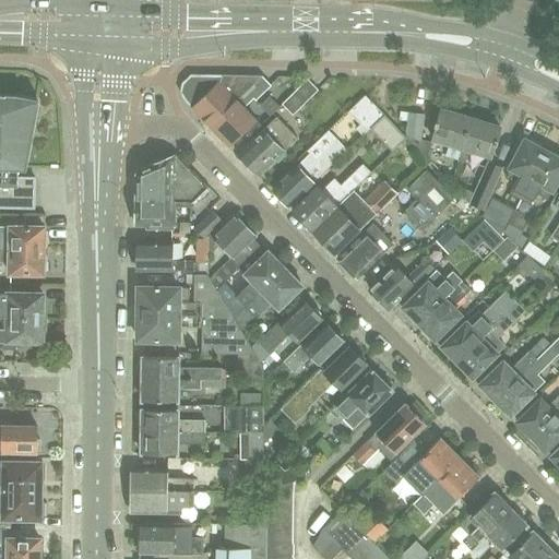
[(182,82),(180,92),(186,98),(185,99),(192,107),(210,126),(261,75),(190,74),(182,82)]
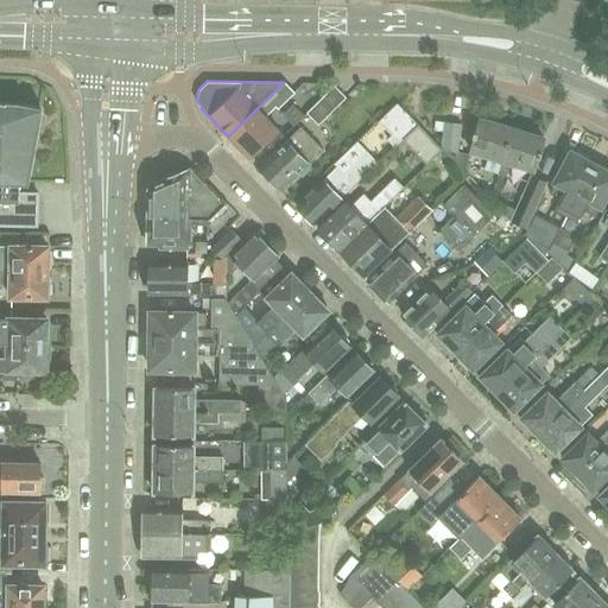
[(284,82),(228,137),(249,158),(278,130),(266,115),(277,105),(279,107),(295,92),(286,82),(284,82)]
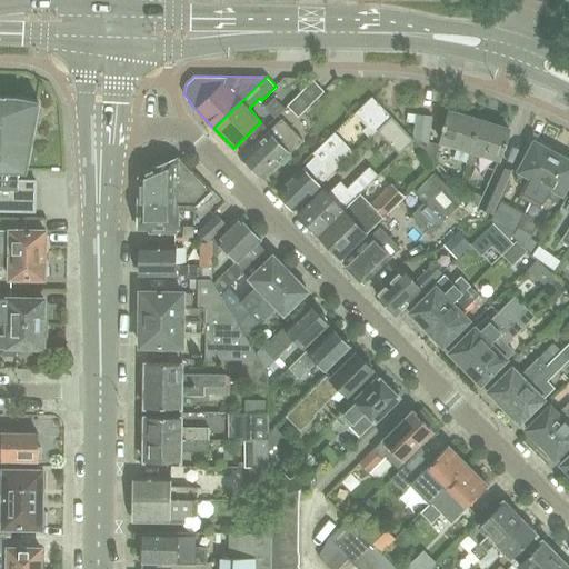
[(313,79),(288,105),(298,115),(323,90),(313,79)]
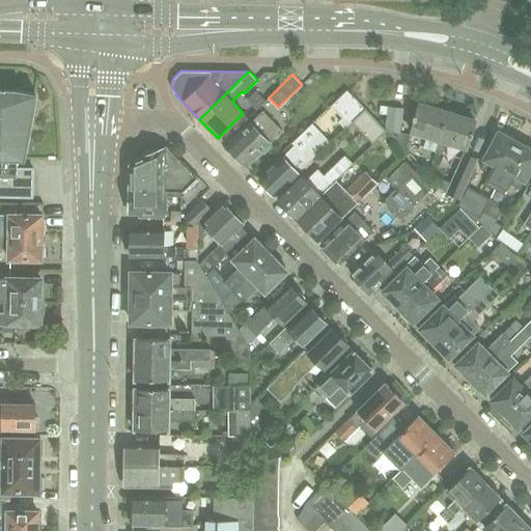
[(347,128),(354,122),(366,109),(346,89),(332,104),(344,116),(340,120),(347,128)]
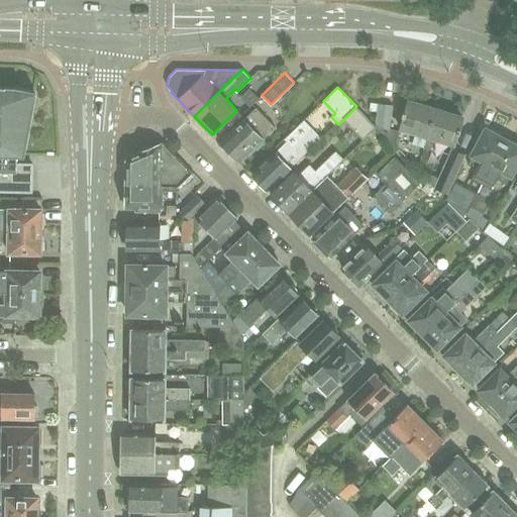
[(25,156),(36,98),(36,94),(30,92),(25,91),(19,90),(12,89),(7,89),(2,89),(0,88),(0,193),(33,194),(33,166),(18,166),(18,156),(25,156)]
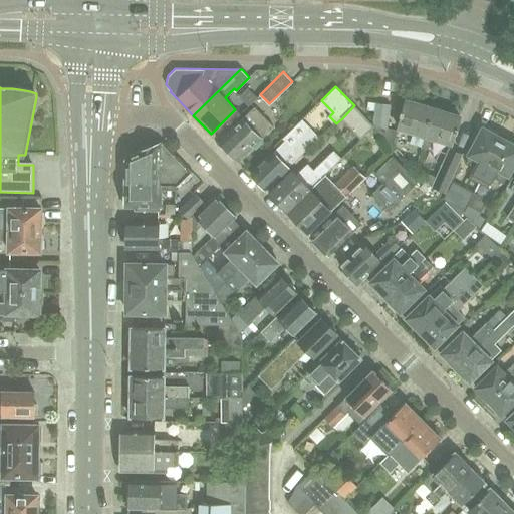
[(422,145),(425,135),(433,108),(406,100),(398,126),(414,132),(411,142),(422,145)]
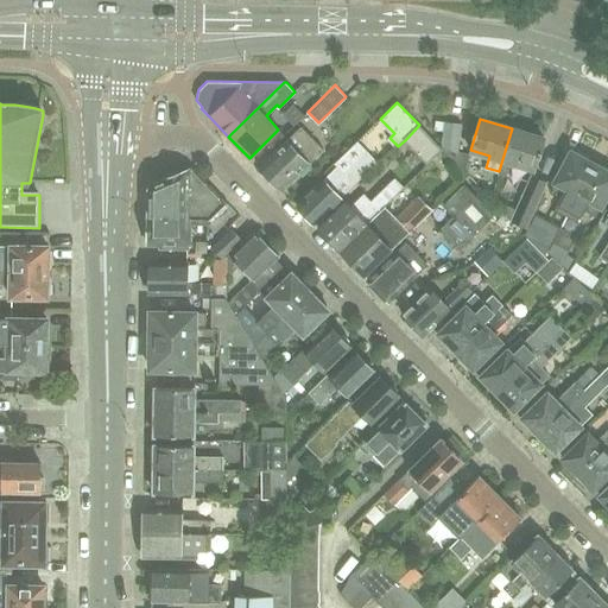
[(460,124),(445,122),(444,150),(466,171),(470,154),(457,151),(460,124)]
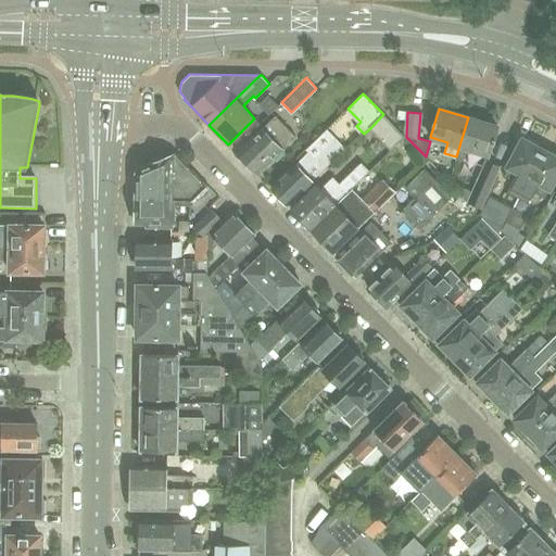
[(383,114),(370,128),(392,151),(406,137),(383,114)]
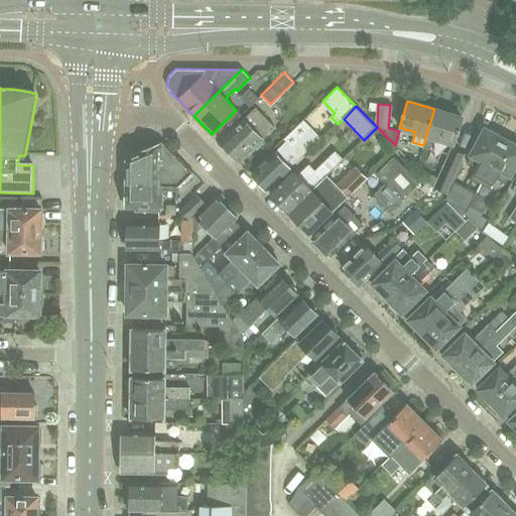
[(239,161),(253,147),(263,138),(263,137),(274,126),(256,107),(244,119),(244,118),(220,142),(239,161)]
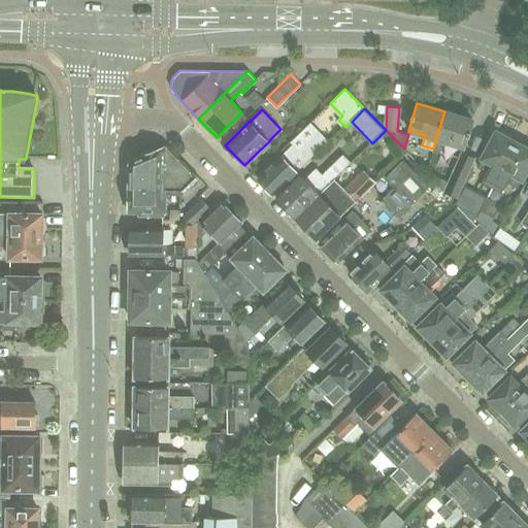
[(444,111),(436,138),(465,146),(473,120),(444,111)]
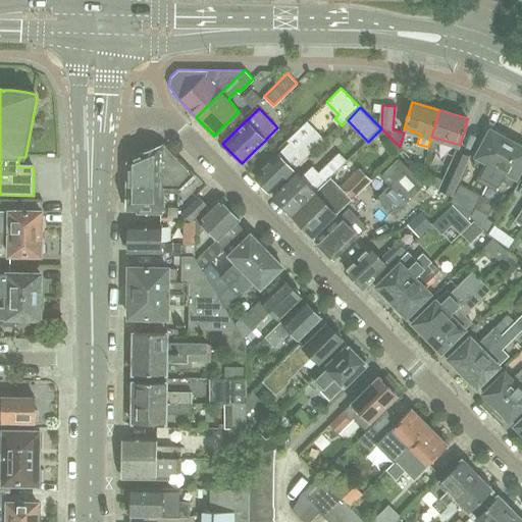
[(488,179),(511,141),(505,138),(506,135),(496,129),(493,132),(490,129),(477,156),(488,161),(478,180),(485,185),(488,179)]
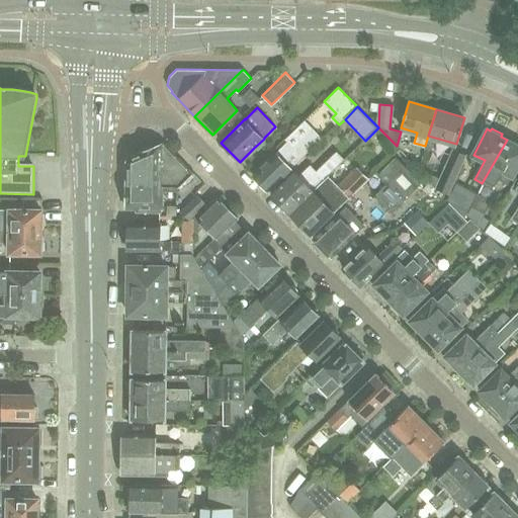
[(268,191),(282,177),(322,139),(314,131),(301,142),(301,141),(293,149),(287,142),(253,175),(268,191)]
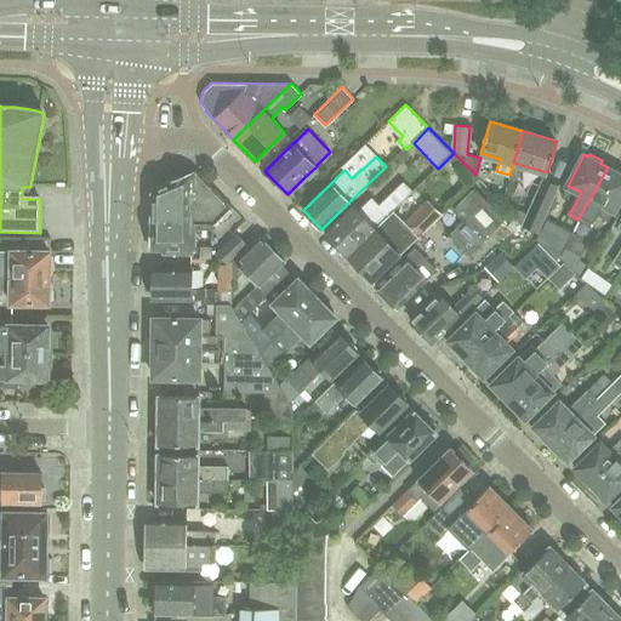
[(608,167),(581,214),(577,220),(591,226),(596,215),(609,221),(620,201),(620,198),(620,170),(616,169),(615,171),(608,167)]
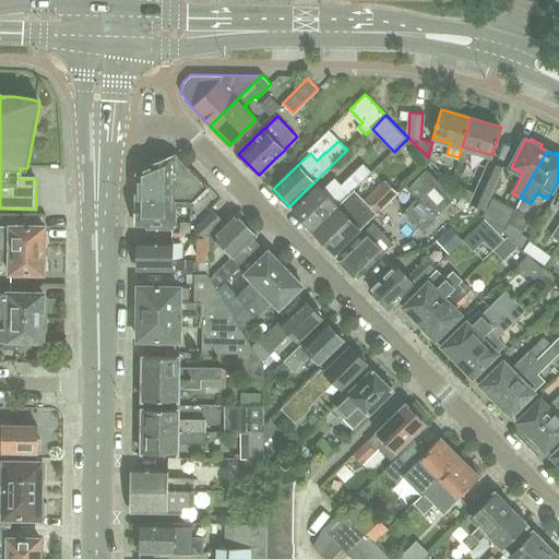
[(137,202),(174,202),(173,206),(191,206),(211,188),(177,154),(140,168),(137,174),(137,202)]
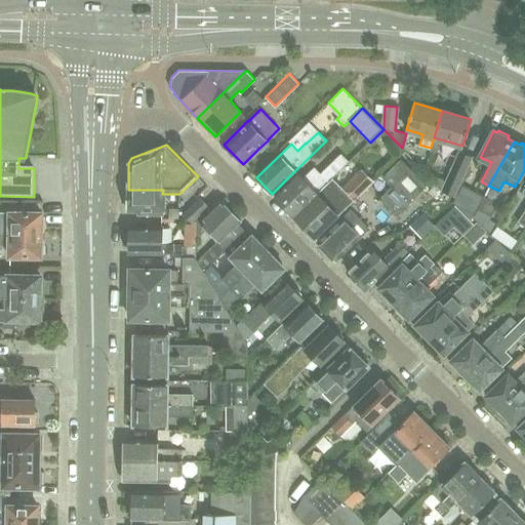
[(433,180),(443,190),(456,196),(474,154),(459,148),(447,178),(436,174),(433,180)]
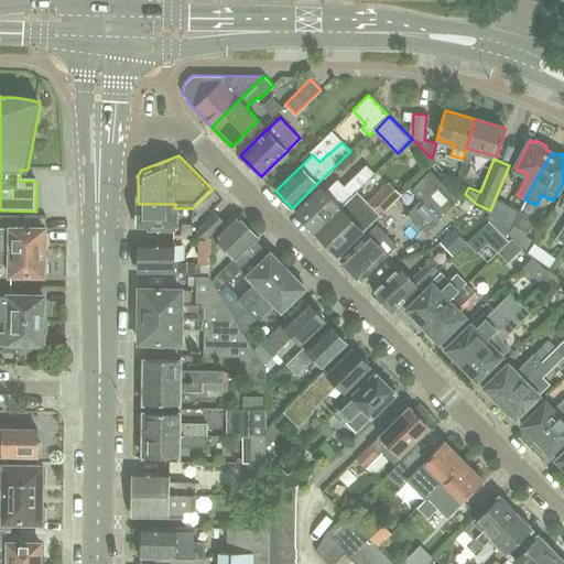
[(357,191),(377,172),(368,163),(344,186),(337,179),(324,192),(320,187),(295,212),(315,232),(357,191)]
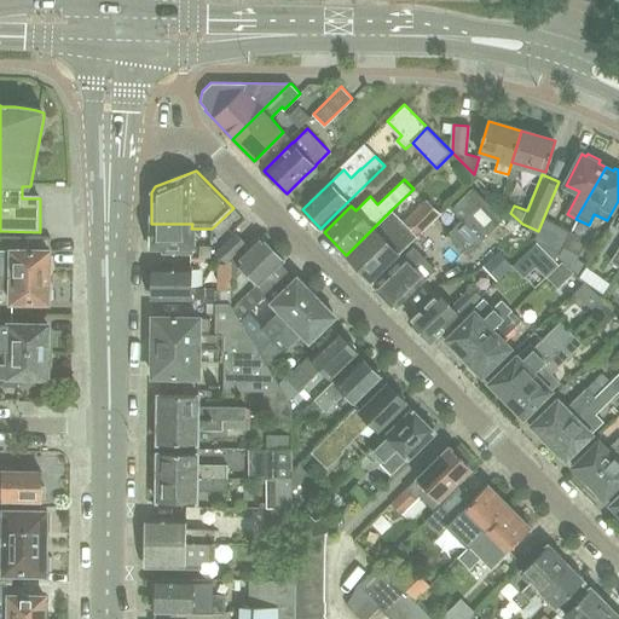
[(501,202),(505,185),(491,179),(487,187),(501,202)]
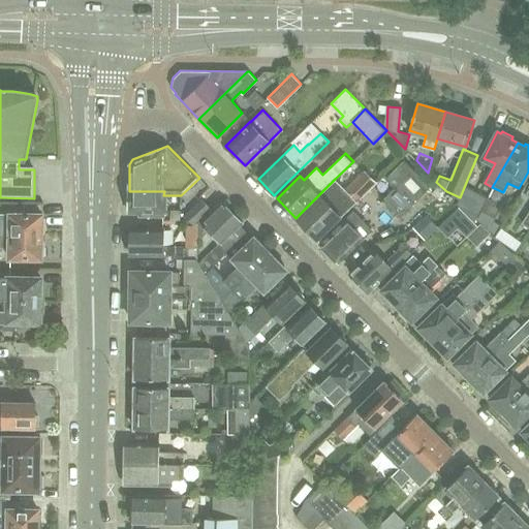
[(400,216),(430,186),(404,160),(386,179),(395,187),(382,198),(400,216)]
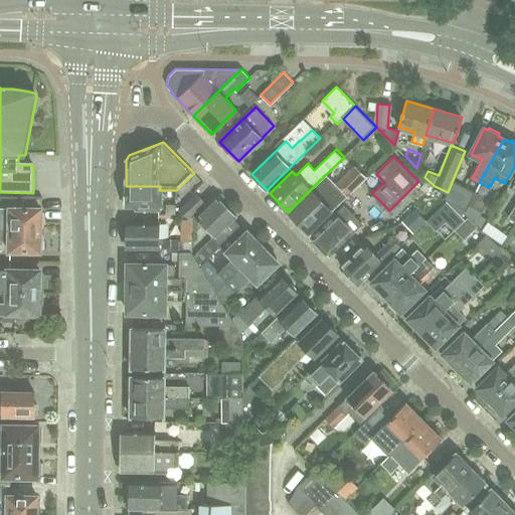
[(309,233),(323,219),(350,193),(351,193),(366,179),(354,167),(336,185),(326,174),(288,212),(309,233)]
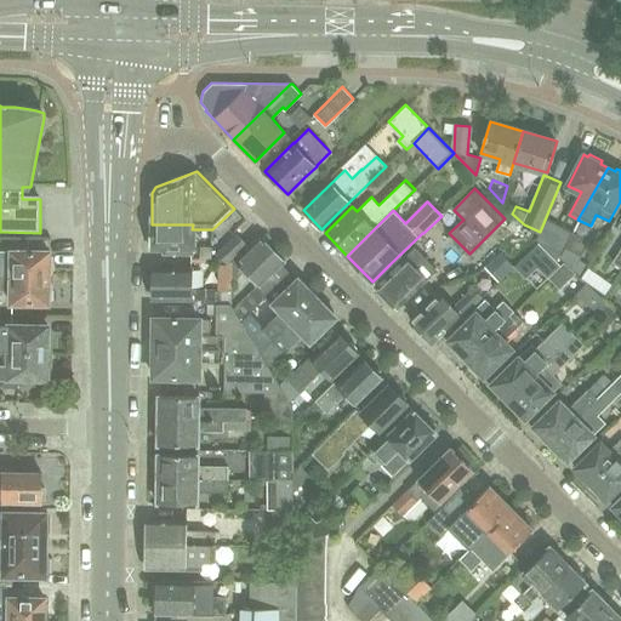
[(550,218),(540,238),(563,250),(573,231),(550,218)]
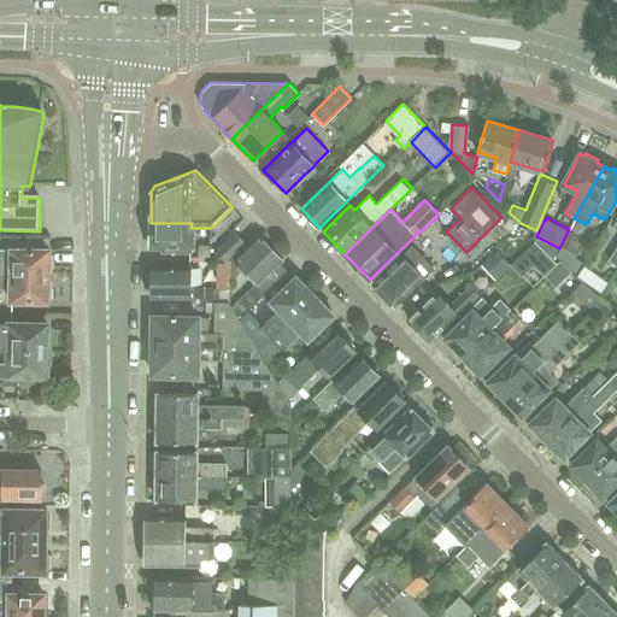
[(192,223),(151,223),(150,247),(163,247),(163,252),(191,252),(191,228),(192,223)]
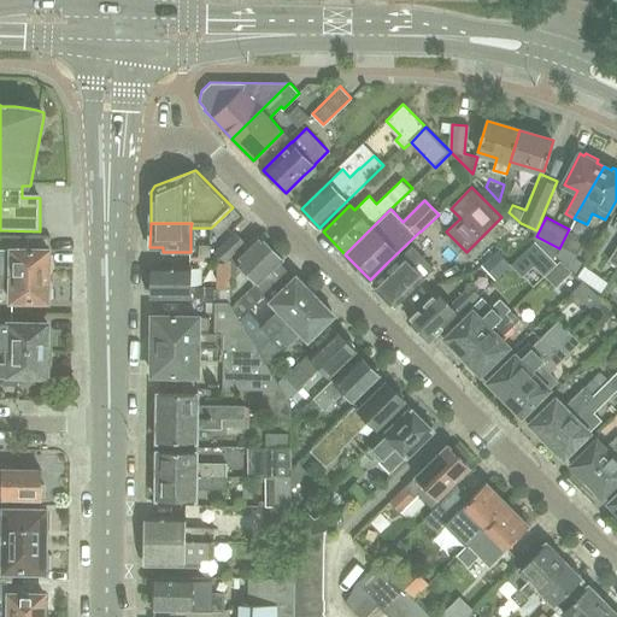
[(246,242),(235,231),(216,251),(225,262),(246,242)]
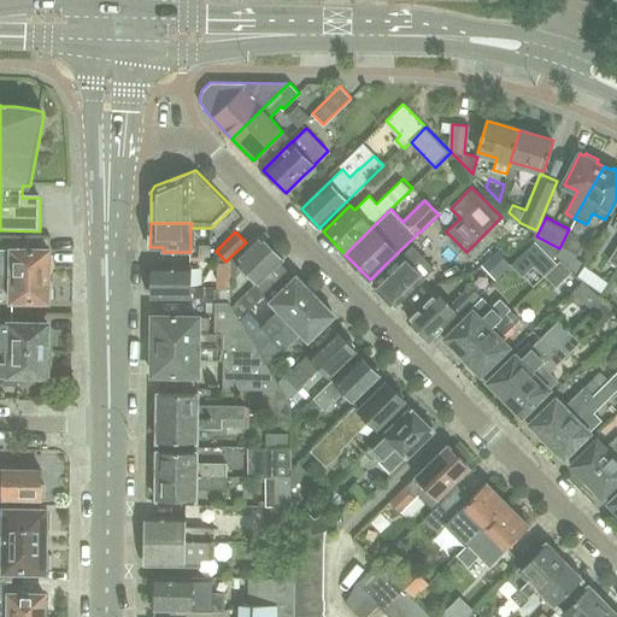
[(258,285),(266,276),(283,259),(262,238),(236,262),(234,259),(231,260),(231,281),(233,280),(245,269),(257,283),(258,285)]
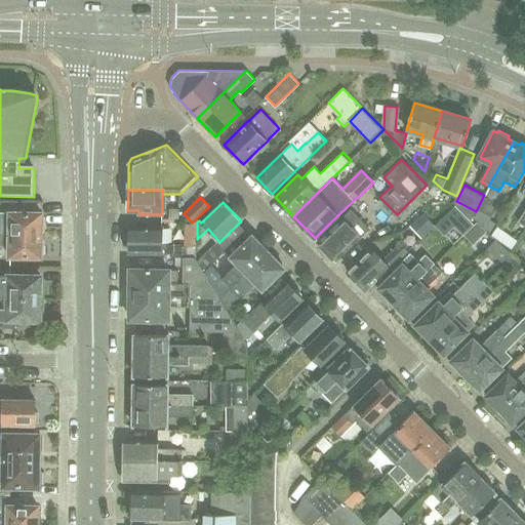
[(490,214),(479,208),(474,217),(480,223),(491,232),(494,226),(495,223),(490,219),(493,215),(492,214),(490,214)]
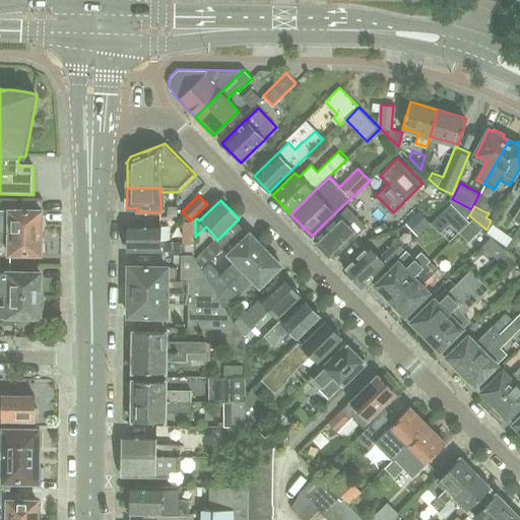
[(346,207),(315,239),(333,257),(366,225),(346,207)]
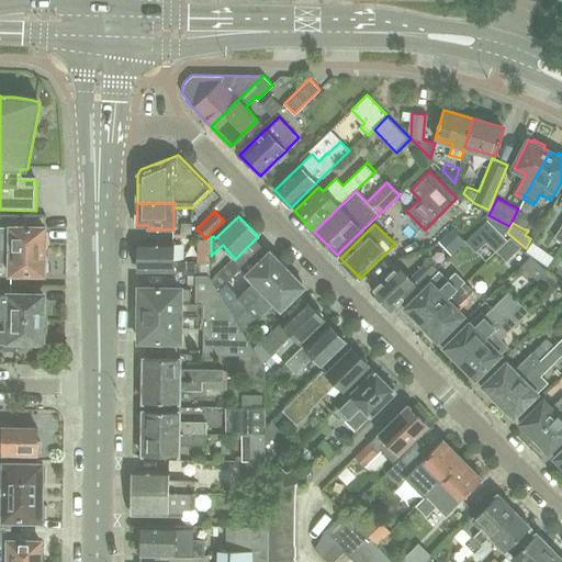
[(0,250),(44,251),(45,242),(48,238),(48,232),(45,229),(44,227),(11,226),(10,238),(0,238),(0,250)]
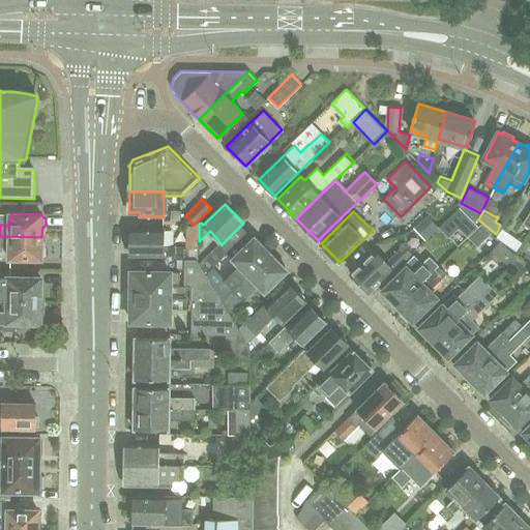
[(469,216),(459,227),(468,237),(468,236),(478,226),(475,223),(469,216)]
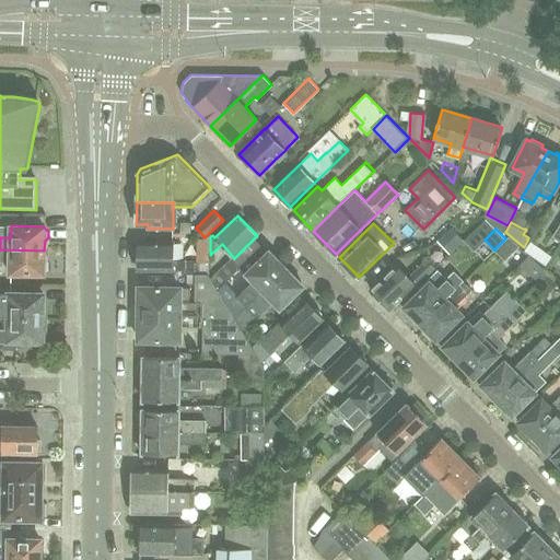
[(518,246),(509,235),(505,238),(494,249),(504,259),(518,246)]
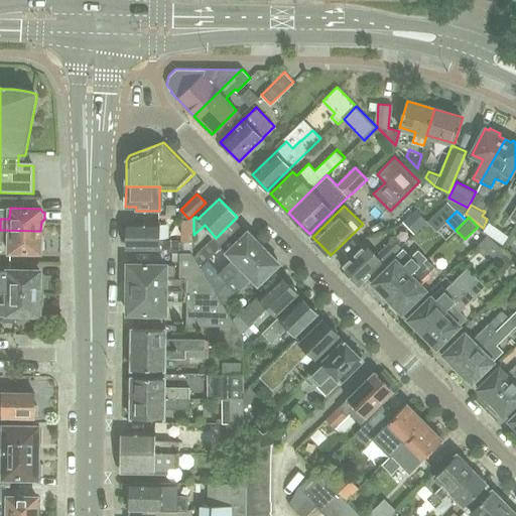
[(177,240),(171,240),(171,239),(159,239),(159,223),(127,222),(127,225),(125,229),(125,235),(127,235),(127,248),(171,249),(171,252),(179,252),(182,252),(182,244),(177,240)]
